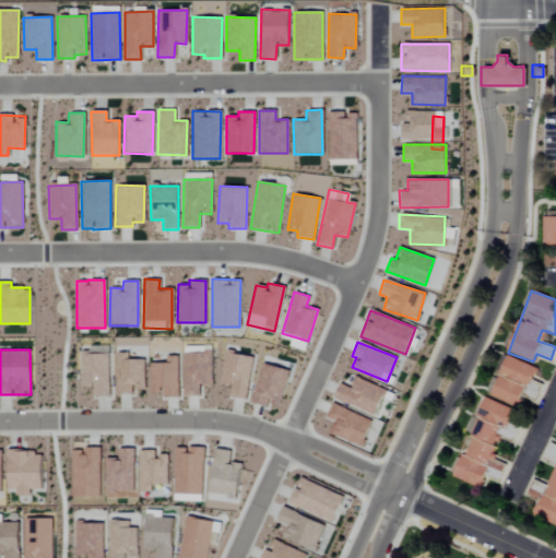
[(212,387),(211,349),(202,349),(202,353),(181,354),(184,398),(199,396),(198,387),(212,387)]
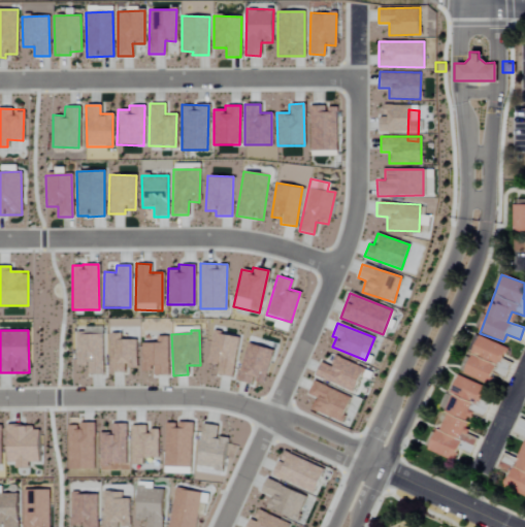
[(206,363),(218,365),(216,374),(232,376),(237,335),(210,332),(206,363)]
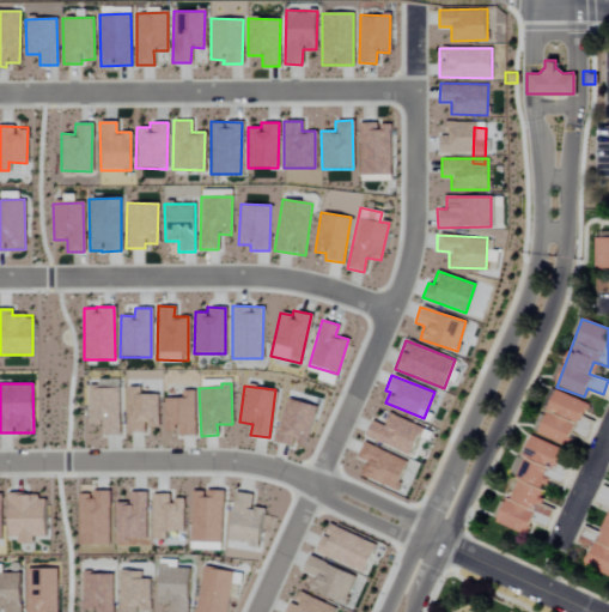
[(87,424),(102,424),(102,435),(119,435),(117,387),(87,388),(87,424)]
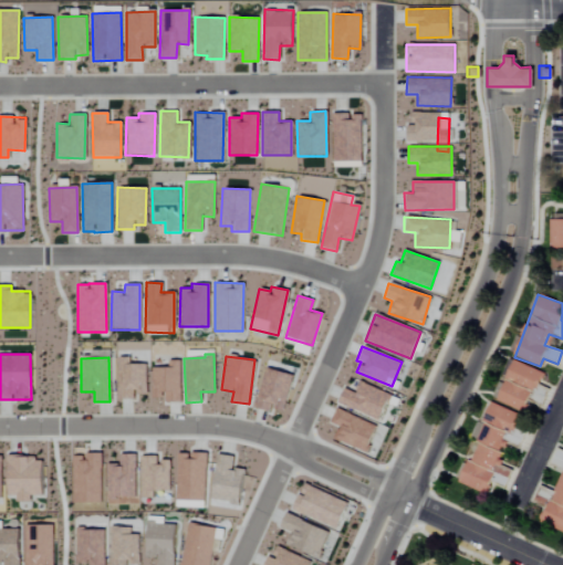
[(128,364),(128,357),(116,357),(115,399),(134,399),(134,395),(145,395),(145,364),(128,364)]
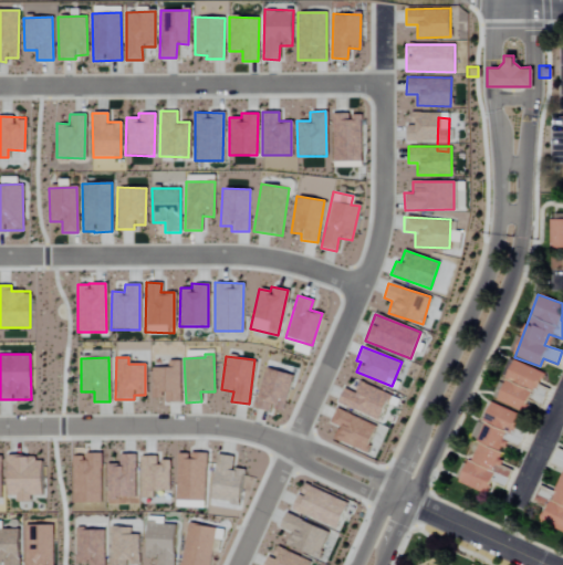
[(167,367),(150,368),(152,398),(163,398),(163,403),(180,403),(179,361),(167,361),(167,367)]
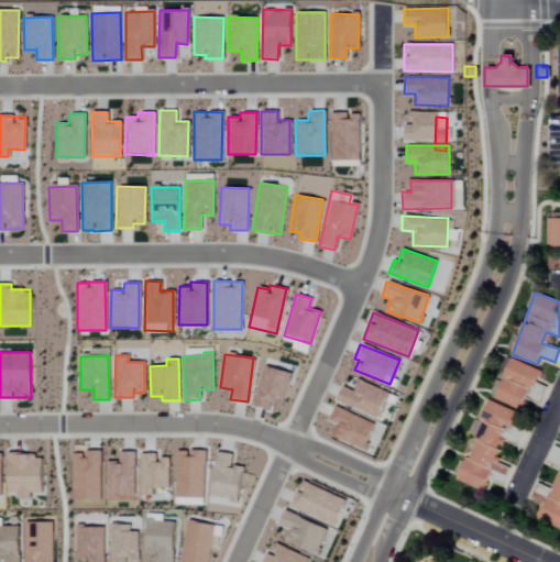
[(493,398),(520,410),(526,399),(538,405),(546,387),(536,383),(540,372),(511,359),(493,398)]
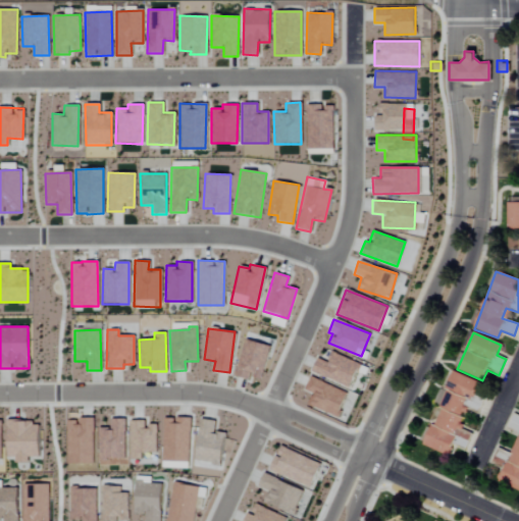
[(248,379),(249,376),(260,379),(269,346),(244,339),(234,375),(248,379)]
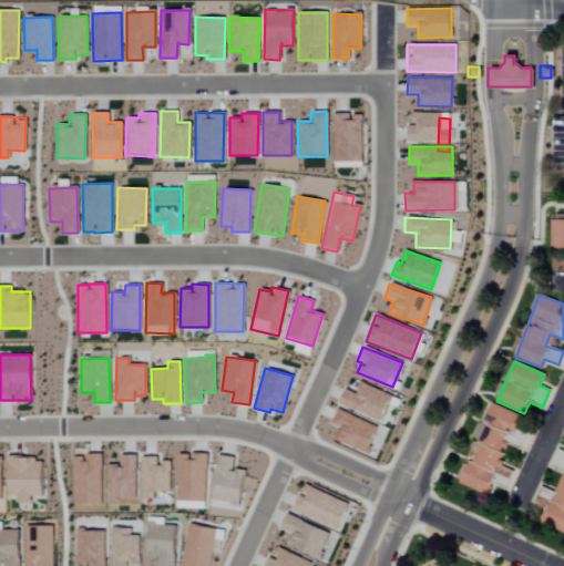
[(338,404),(379,421),(390,395),(358,383),(354,393),(344,389),(338,404)]
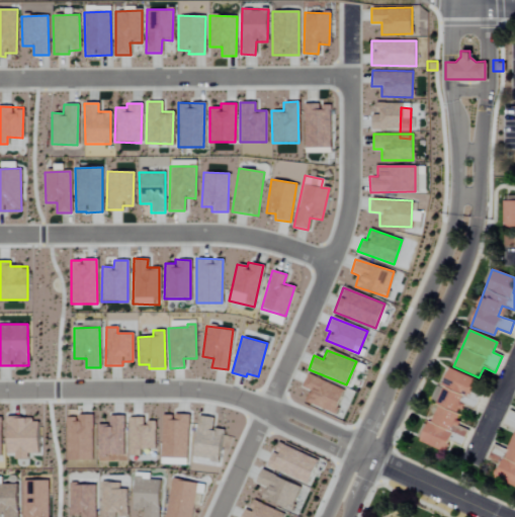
[(476,380),(447,368),(425,423),(426,423),(418,441),(444,452),(448,441),(460,445),(466,430),(453,425),(463,401),(466,403),(476,380)]
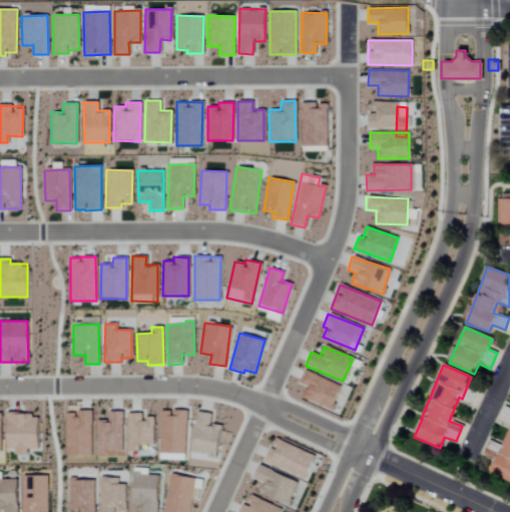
[(340,386),(303,371),(298,383),(306,386),(301,398),(331,410),(340,386)]
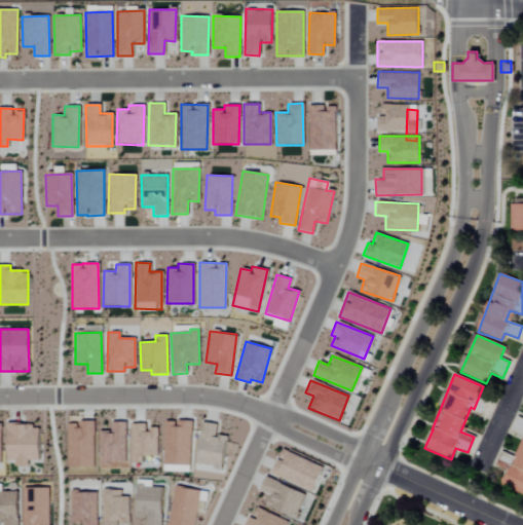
[(92,466),(92,420),(73,419),(73,415),(67,415),(66,465),(92,466)]
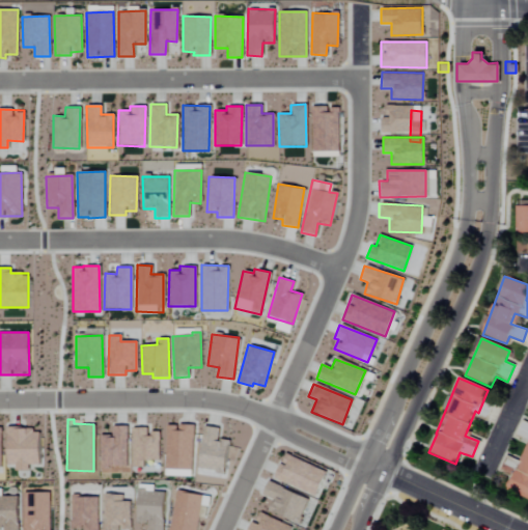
[(527,423),(520,421),(513,437),(525,441),(518,461),(504,456),(499,472),(509,476),(505,490),(527,497),(527,423)]
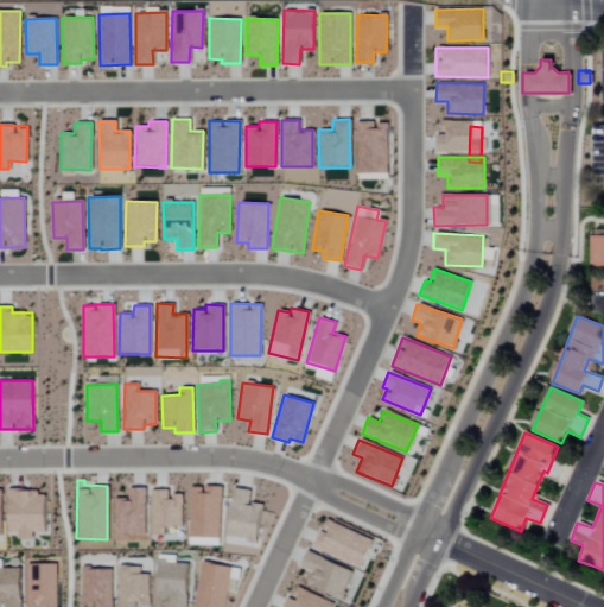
[(218,537),(220,486),(189,485),(188,536),(218,537)]
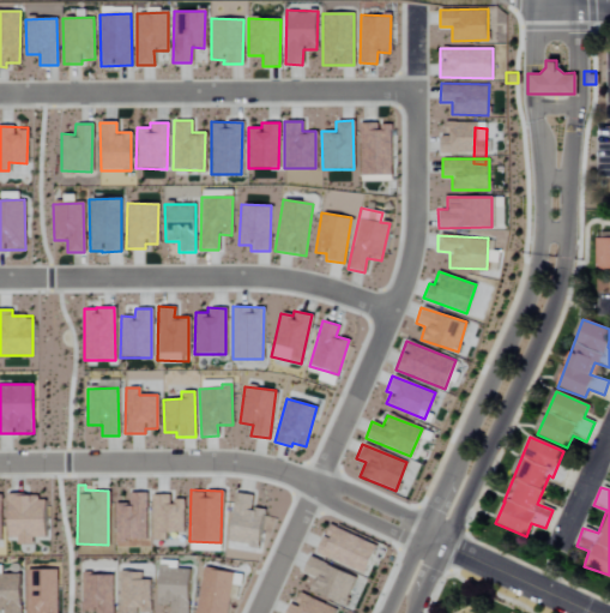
[(145,539),(146,491),(128,491),(127,503),(115,503),(114,539),(145,539)]
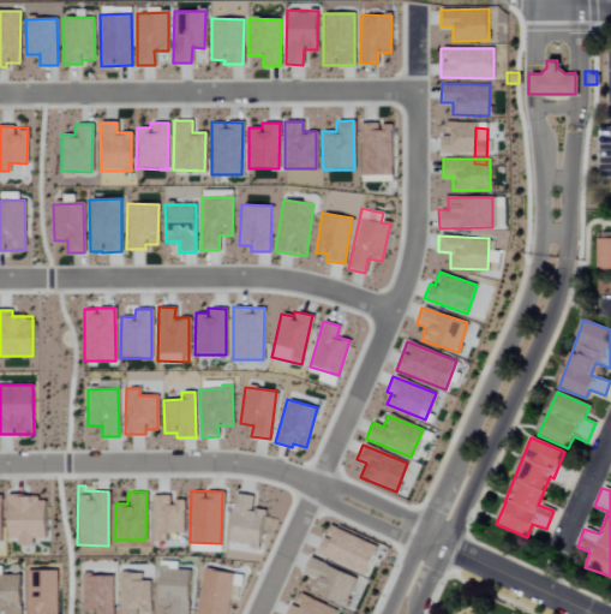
[(252,494),(234,493),(228,543),(258,547),(263,508),(250,507),(252,494)]
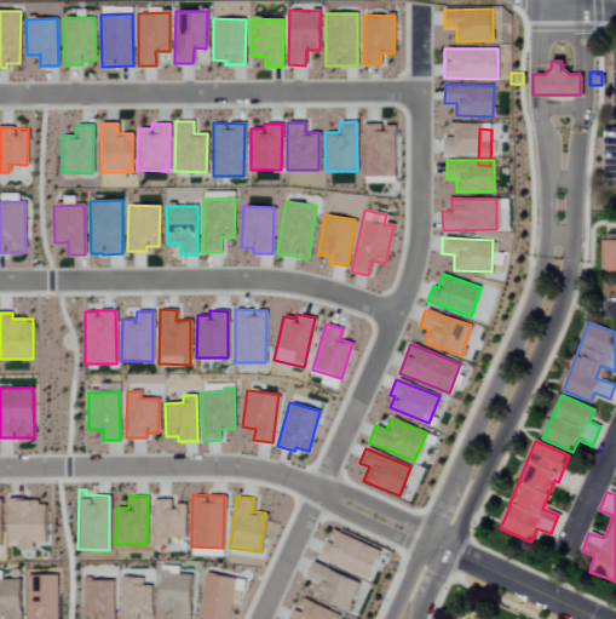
[(16,549),(33,549),(32,542),(46,542),(45,498),(7,499),(7,542),(16,542),(16,549)]
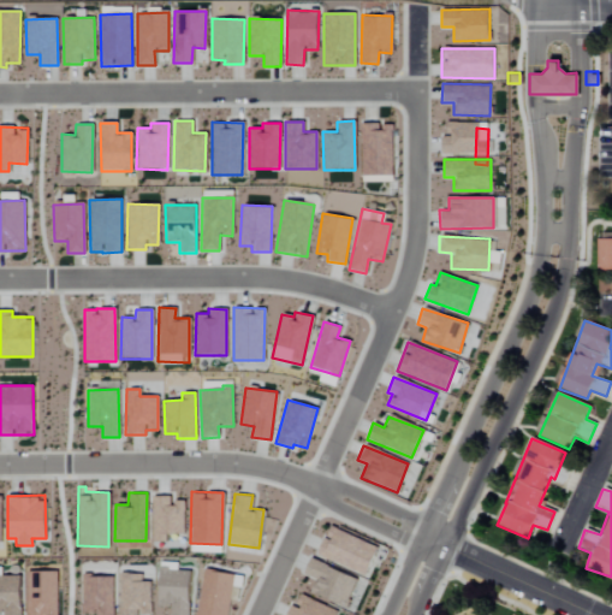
[(183,533),(183,497),(153,497),(152,540),(166,540),(166,532),(183,533)]
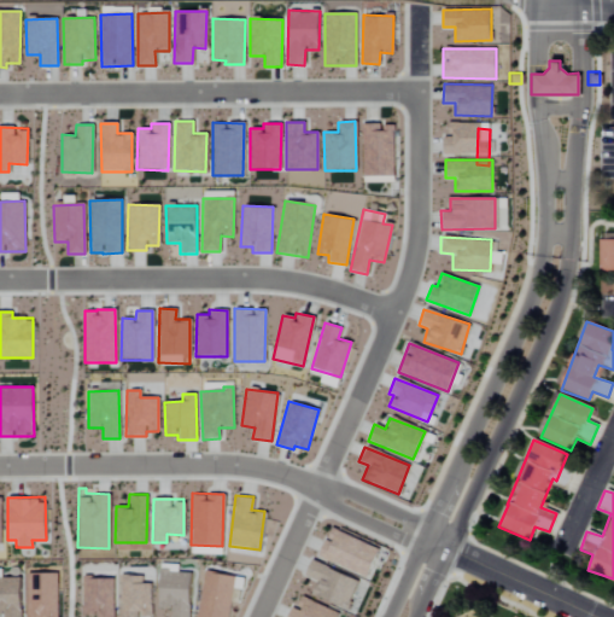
[(317,554),(366,577),(379,548),(331,525),(317,554)]
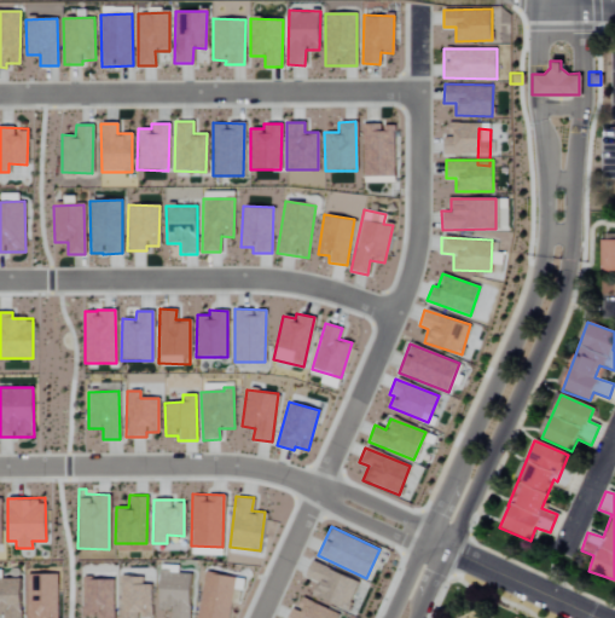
[(358,578),(311,560),(305,577),(315,582),(311,595),(347,608),(358,578)]
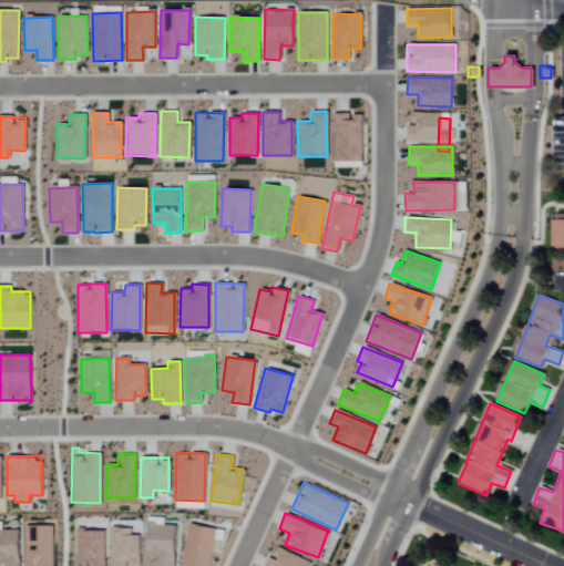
[(173,565),(174,523),(145,523),(145,557),(156,557),(156,565),(173,565)]
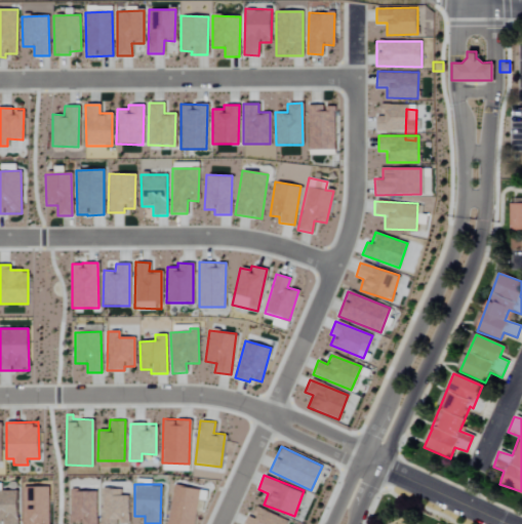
[(205,489),(172,484),(166,523),(193,523),(195,510),(202,511),(205,489)]
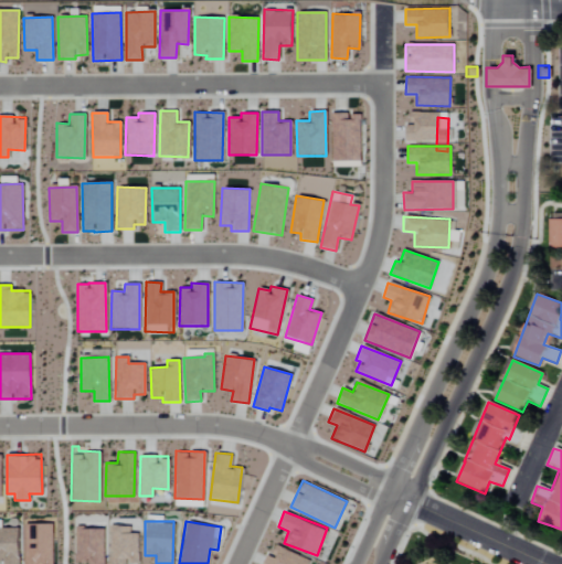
[(52,563),(52,522),(23,523),(23,563),(52,563)]
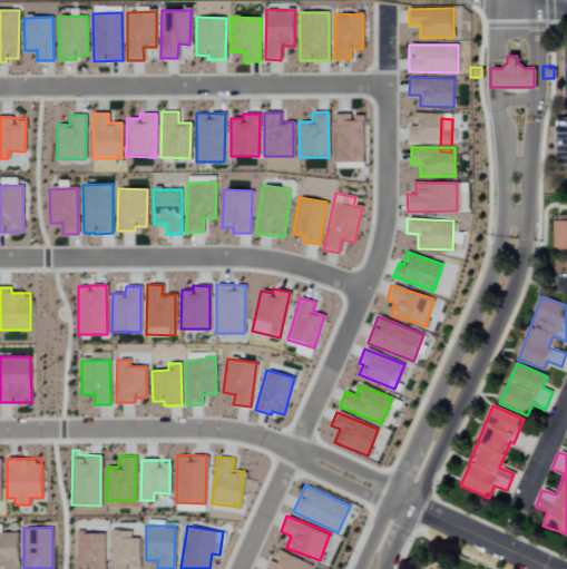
[(127,568),(128,568),(138,568),(139,537),(130,537),(130,530),(110,530),(109,568),(127,568)]
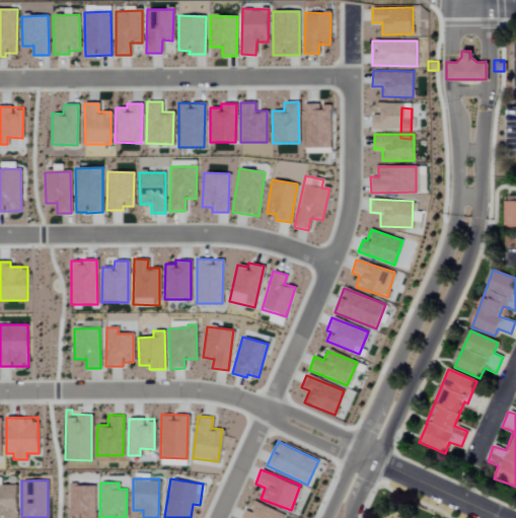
[(16,517),(17,484),(0,484),(0,516),(2,516),(1,517),(16,517)]
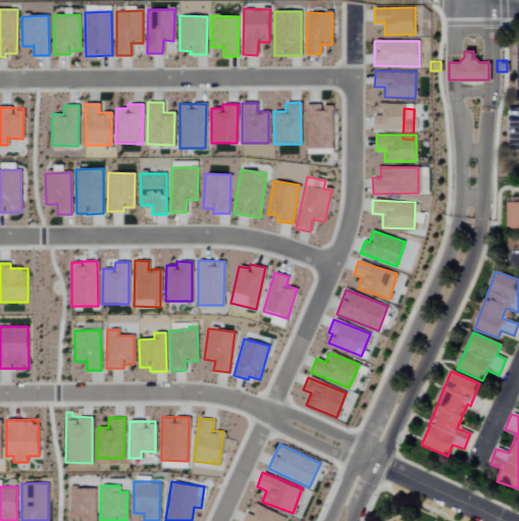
[(95,520),(95,486),(69,487),(70,518),(81,518),(81,520),(95,520)]
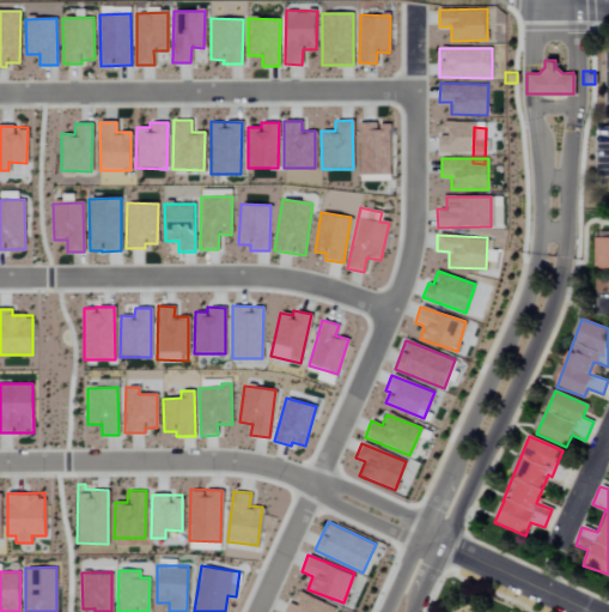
[(285,611),(333,611),(335,607),(296,589),(285,611)]
